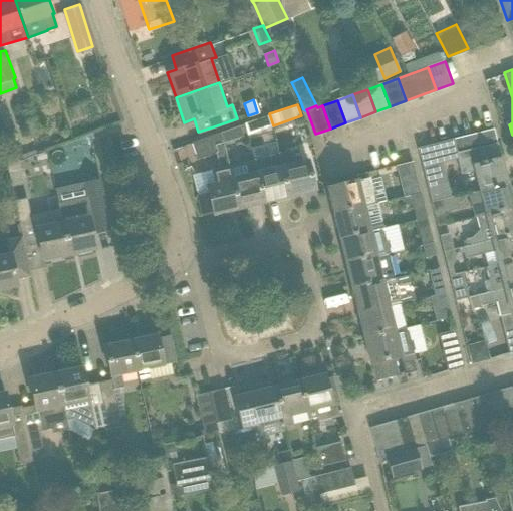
[(273,125),(269,113),(257,118),(261,131),(273,125)]
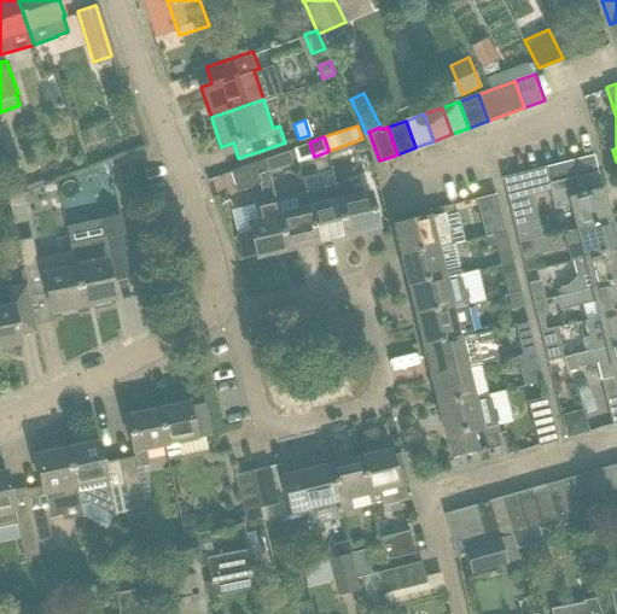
[(279,152),(265,158),(269,171),(284,167),(283,164),(292,162),(289,150),(279,152)]
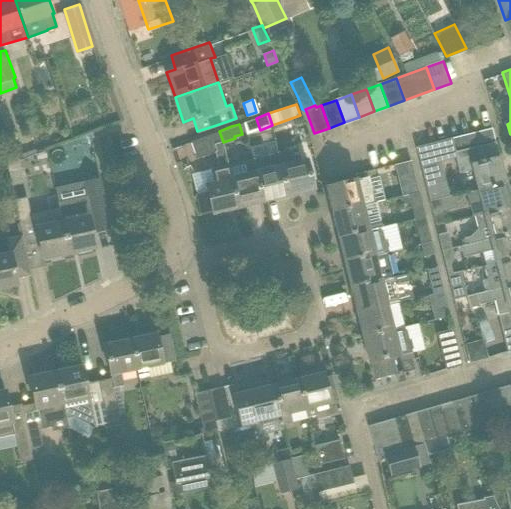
[(223,142),(219,131),(191,140),(197,157),(215,151),(218,164),(210,166),(214,182),(206,184),(208,191),(196,194),(201,213),(213,210),(213,212),(238,206),(228,164),(223,142)]
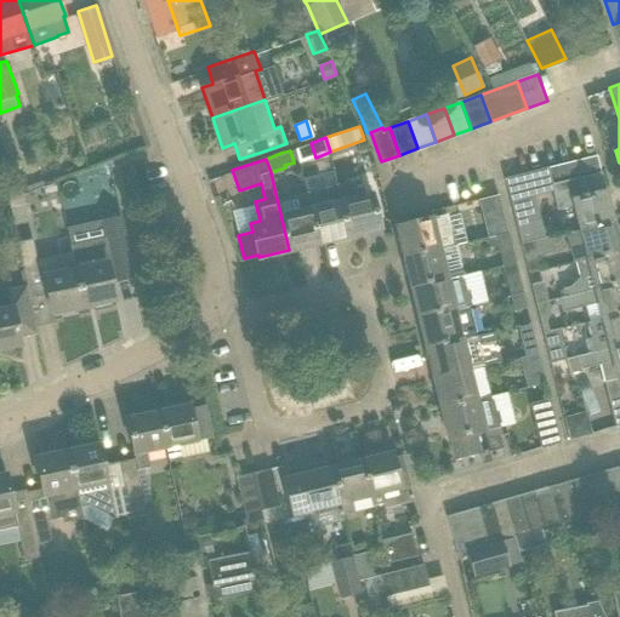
[(505,176),(522,244),(538,239),(540,238),(528,188),(545,184),(541,167),(505,176)]
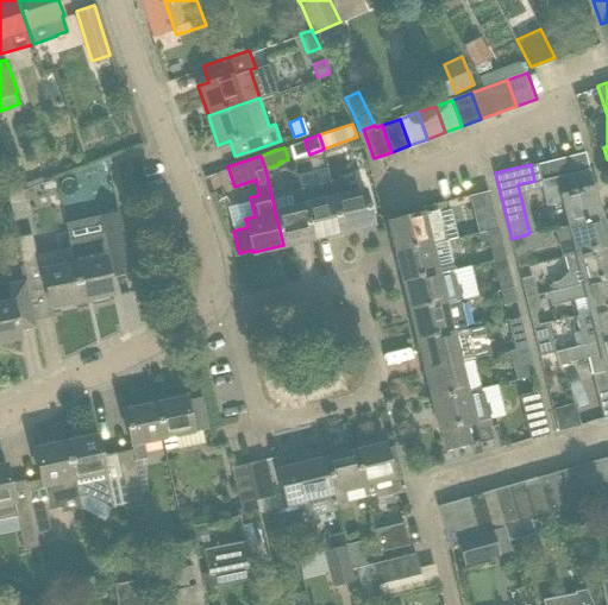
[(563,200),(569,224),(569,225),(602,216),(589,166),(540,178),(546,205),(563,200)]
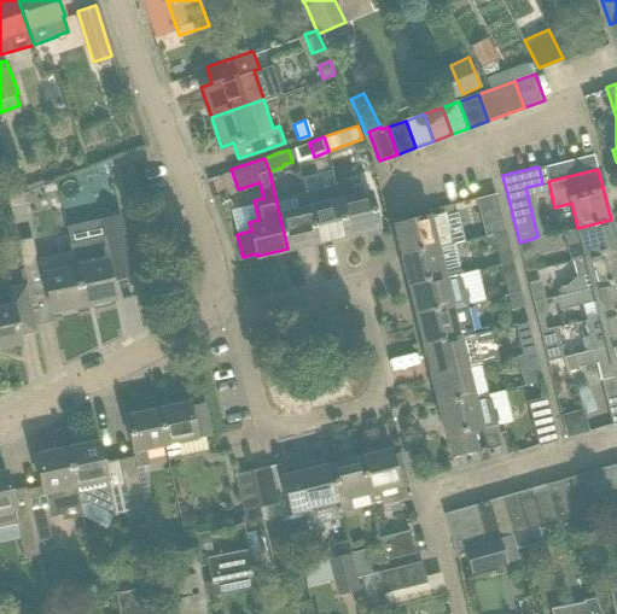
[(349,177),(336,181),(349,234),(379,226),(371,192),(354,196),(349,177)]
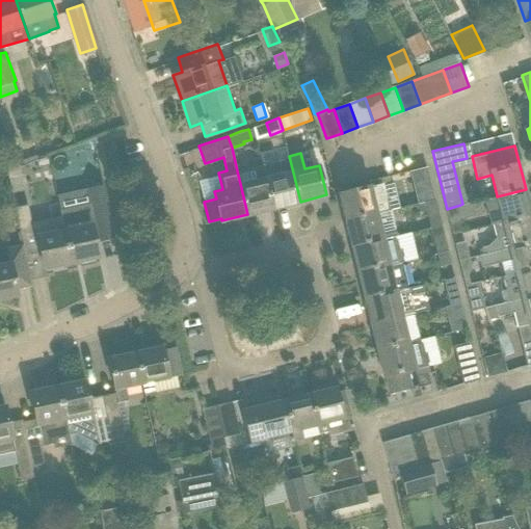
[(263,163),(273,208),(300,202),(289,156),(263,162),(263,163)]
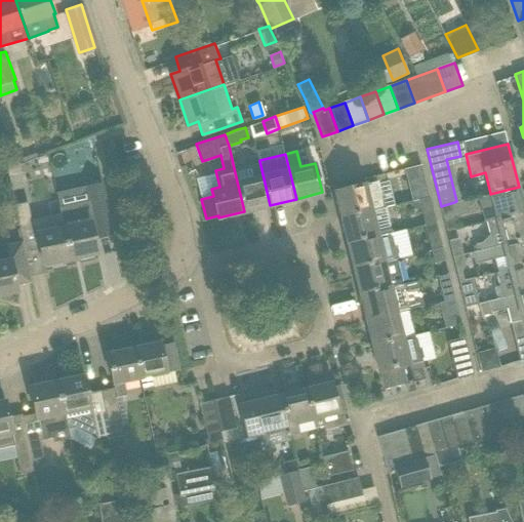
[(259,161),(234,168),(244,211),(270,205),(259,161)]
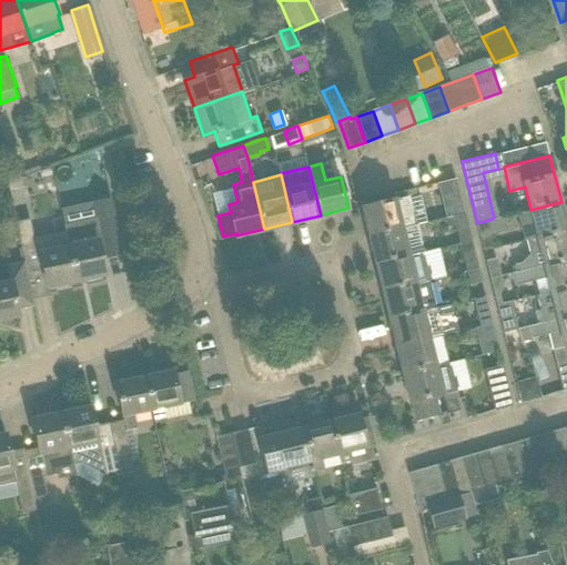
[(454,214),(454,215),(465,213),(456,178),(438,181),(446,215),(454,214)]
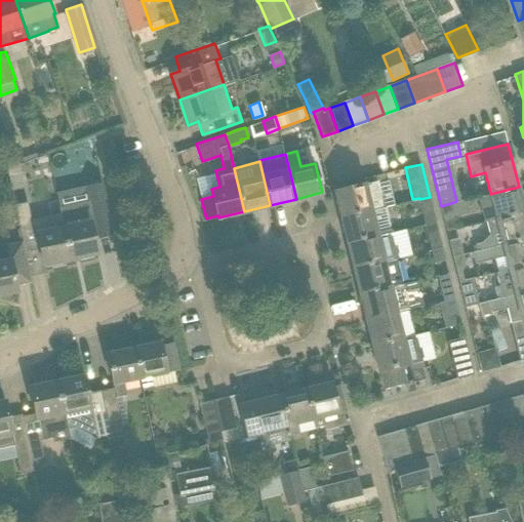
[(335,190),(343,217),(387,207),(387,205),(384,206),(376,181),(335,190)]
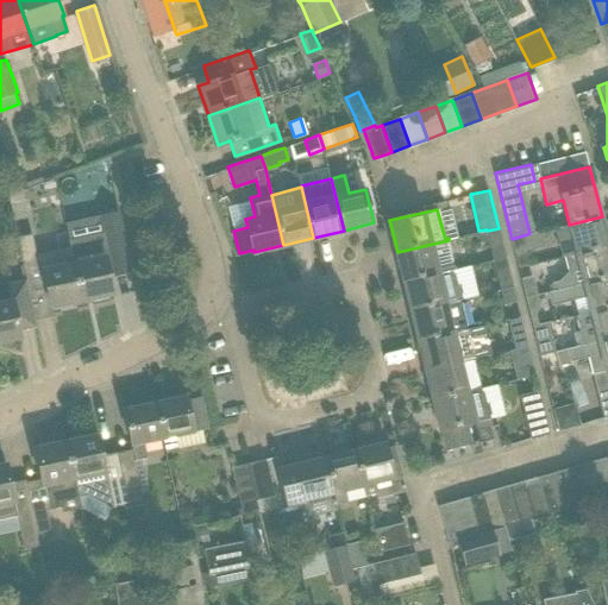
[(110,238),(70,246),(82,300),(113,292),(108,268),(130,263),(119,214),(105,218),(110,238)]
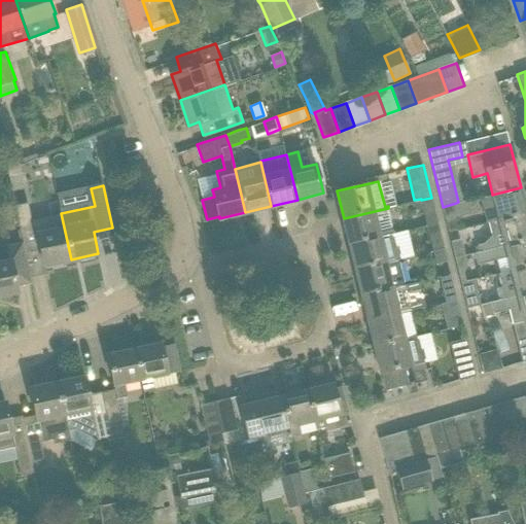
[(489,221),(525,212),(525,207),(521,187),(492,195),(492,194),(481,196),(487,221),(489,221)]
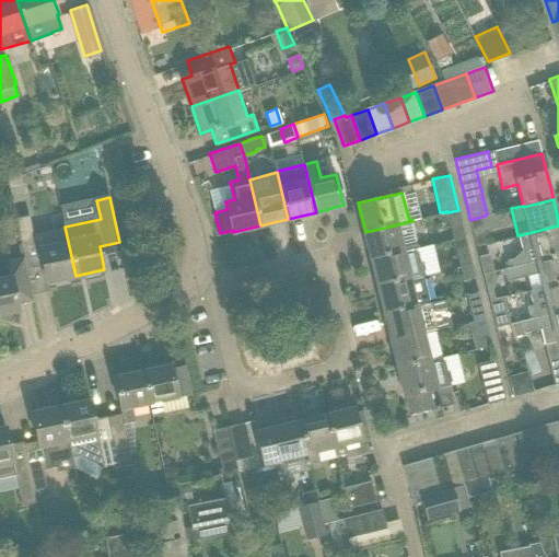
[(458,210),(447,212),(450,224),(462,222),(458,210)]
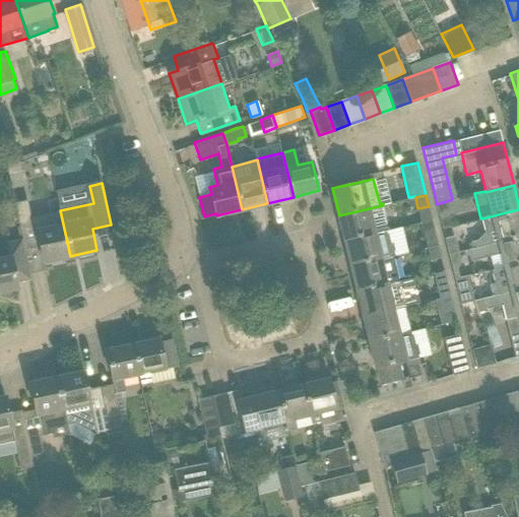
[(20,225),(22,237),(25,248),(41,245),(44,261),(70,256),(60,210),(30,216),(27,199),(14,201),(19,225),(20,225)]
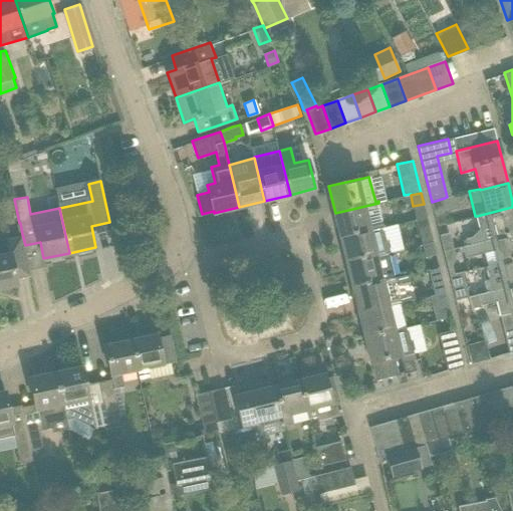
[(445,198),(432,202),(434,211),(447,208),(445,198)]
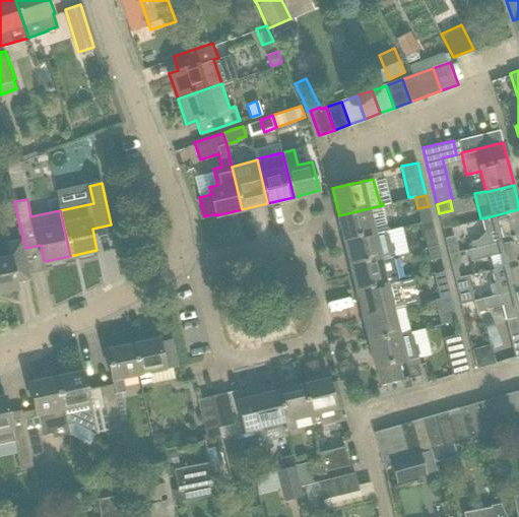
[(339,215),(345,241),(387,231),(386,230),(389,229),(383,205),(339,215)]
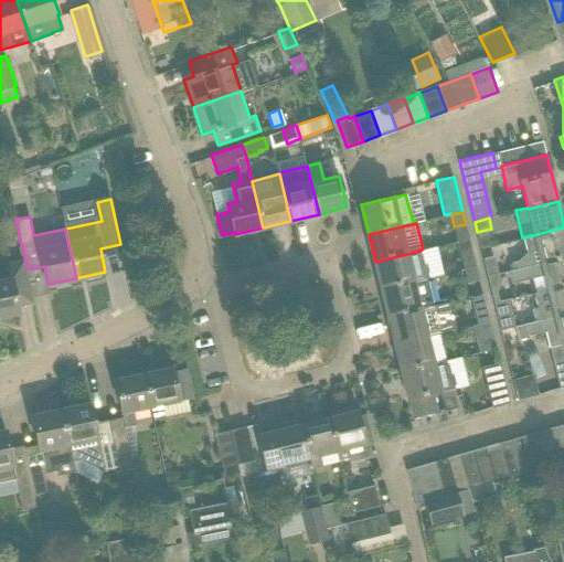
[(541,262),(563,256),(563,228),(524,237),(528,250),(519,260),(512,261),(513,268),(541,262)]
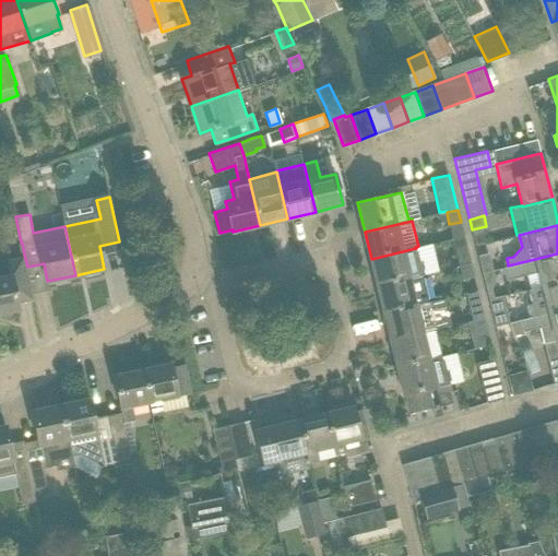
[(424,248),(428,270),(439,268),(435,246),(424,248)]
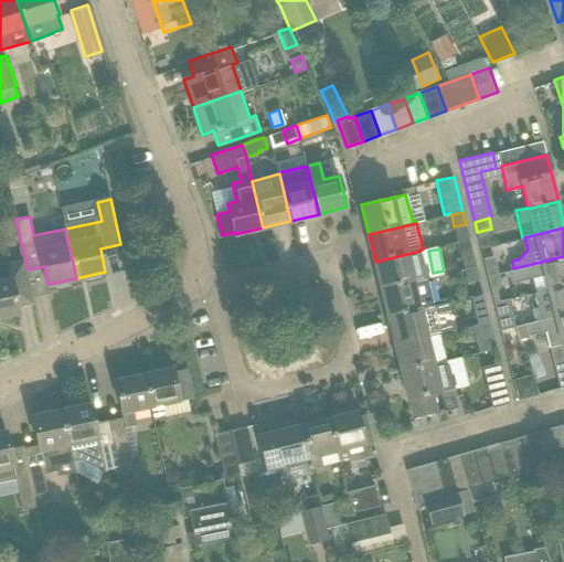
[(375,262),(382,289),(427,278),(427,277),(429,276),(428,272),(429,271),(427,263),(425,264),(422,253),(421,253),(421,251),(375,262)]
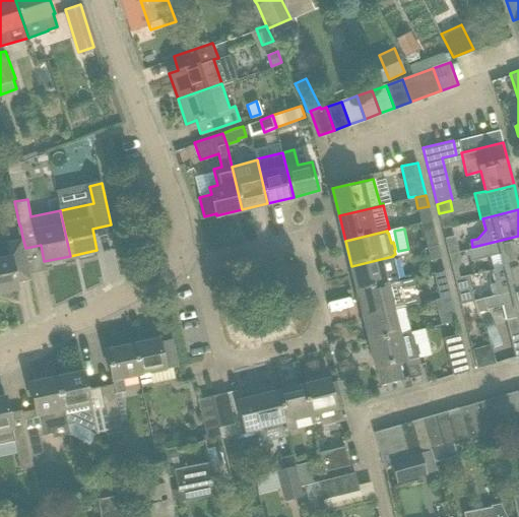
[(425,234),(428,247),(439,245),(435,232),(425,234)]
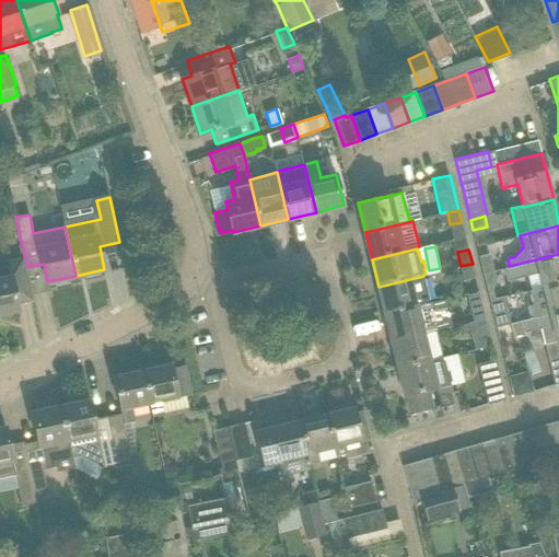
[(479,256),(484,273),(495,270),(490,254),(479,256)]
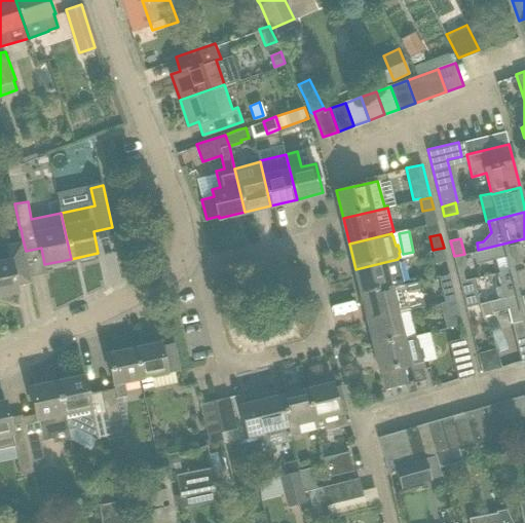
[(507,255),(510,268),(510,269),(524,265),(524,238),(503,244),(478,250),(473,251),(476,263),(507,255)]
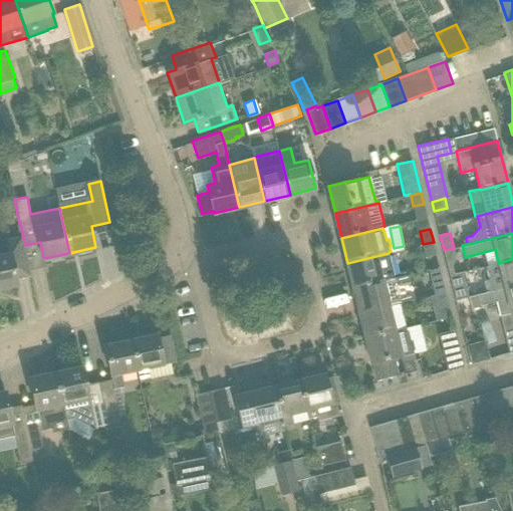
[(0,287),(17,284),(16,278),(31,275),(25,246),(25,245),(22,234),(6,238),(9,254),(0,255),(0,287)]
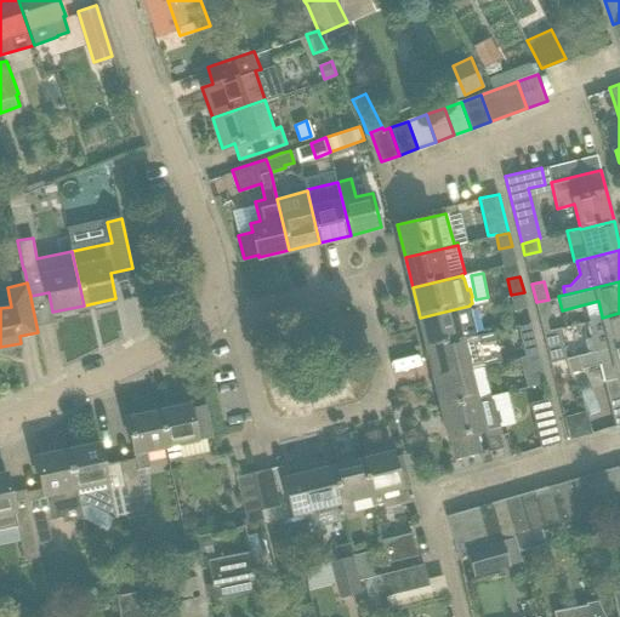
[(524,292),(511,295),(515,309),(528,306),(524,292)]
